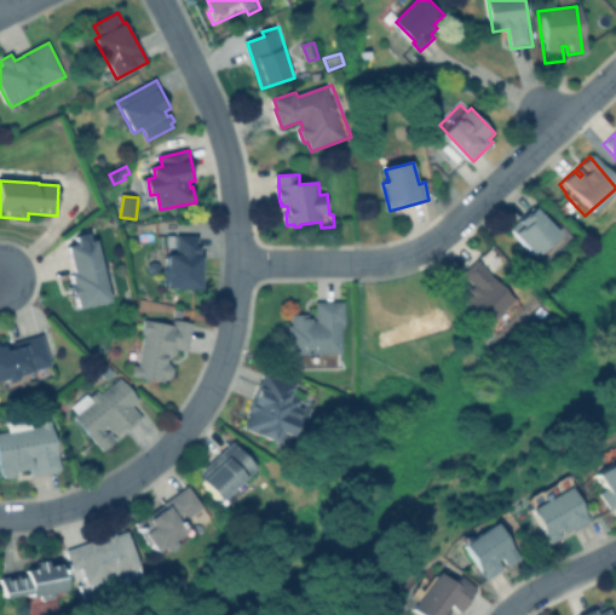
[(534,210),(536,212),(539,211),(552,224),(556,222),(574,241),(546,269),(511,233),(534,210)]
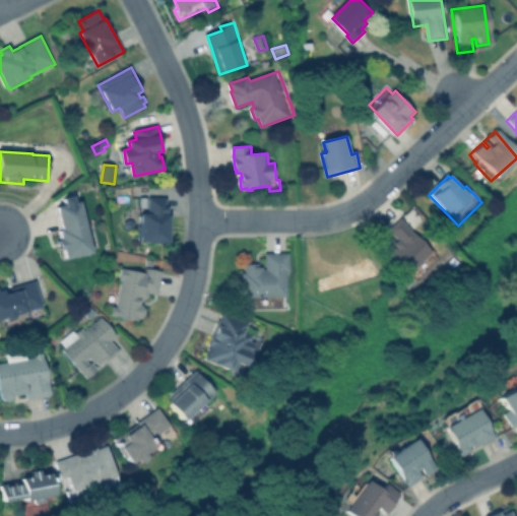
[(75,197),(76,203),(82,202),(93,253),(66,259),(64,251),(61,251),(59,241),(62,241),(60,231),(63,231),(58,207),(66,205),(65,199),(75,197)]
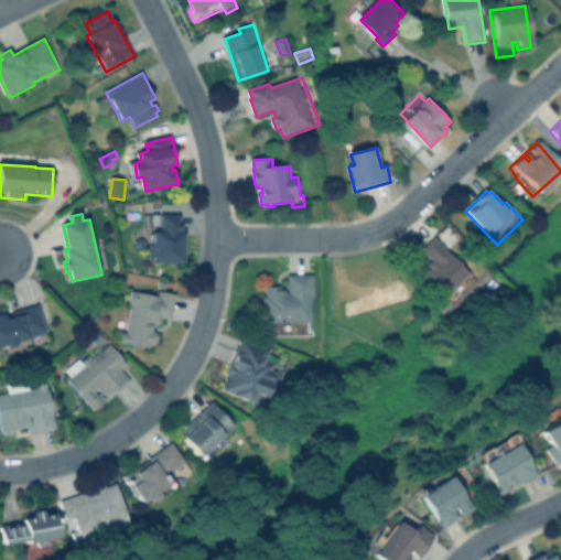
[(184,225),(184,232),(183,232),(182,234),(186,234),(185,264),(179,264),(179,267),(174,267),(174,264),(170,264),(169,266),(164,266),(162,264),(151,262),(151,247),(154,245),(155,233),(162,233),(163,216),(182,216),(182,225),(184,225)]
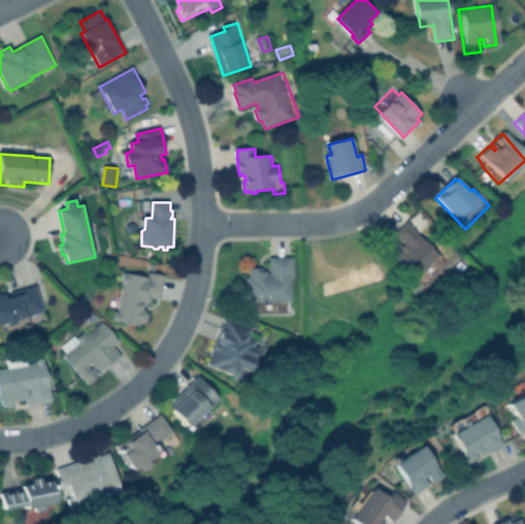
[(408,222),(444,258),(443,259),(444,261),(444,262),(447,265),(424,287),(388,251),(397,241),(403,248),(406,244),(396,234),(408,222)]
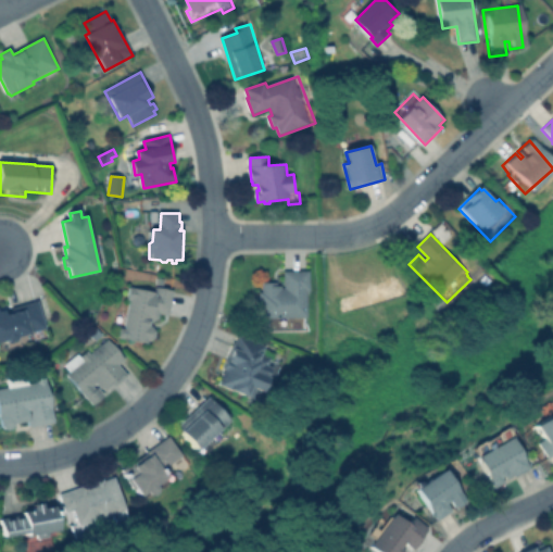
[(142,248),(139,250),(134,249),(132,245),(133,240),(137,238),(141,239),(143,243),(142,248)]
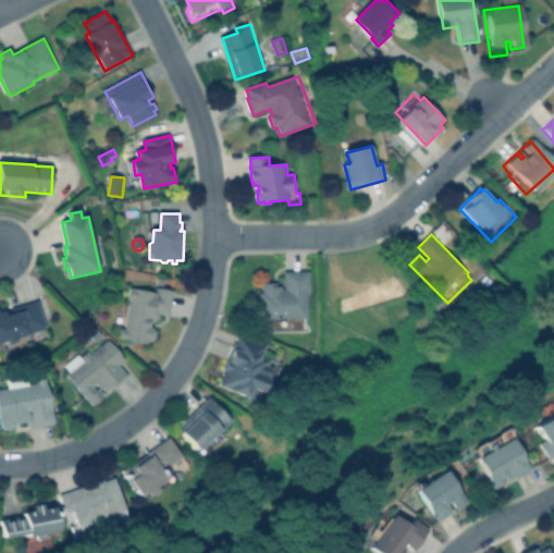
[(311,273),(311,293),(308,293),(308,319),(307,319),(307,333),(263,333),(263,321),(260,321),(260,294),(263,294),(263,285),(279,285),(279,287),(283,287),(283,291),(285,291),(285,273),(311,273)]
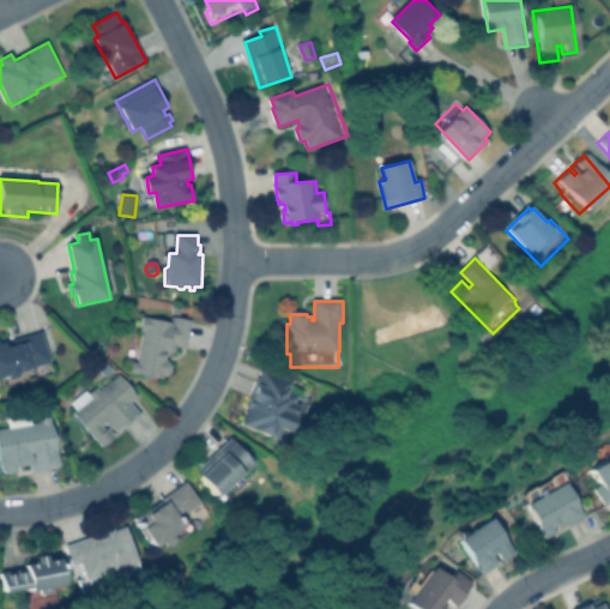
[(145,318),(174,324),(175,318),(193,321),(187,350),(177,348),(176,353),(169,359),(168,359),(168,360),(173,367),(171,375),(164,379),(161,380),(132,374),(134,363),(139,363),(145,333),(143,333),(145,318)]
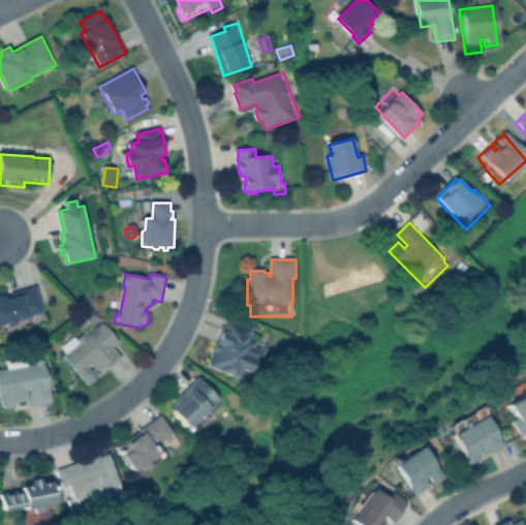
[(35,288),(43,314),(41,315),(44,326),(4,338),(1,327),(0,327),(0,299),(4,298),(5,302),(10,300),(9,297),(35,288)]
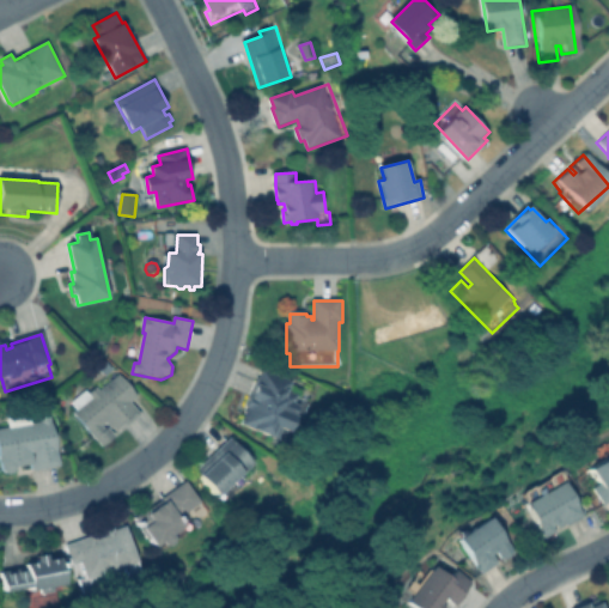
[(265,371),(294,383),(291,393),(299,396),(299,399),(311,403),(294,445),(243,425),(250,409),(247,408),(259,380),(261,380),(265,371)]
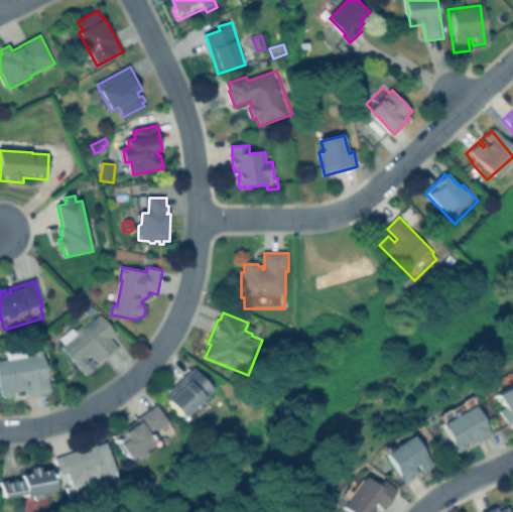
[(102,316),(117,335),(111,340),(119,351),(107,360),(104,357),(95,364),(90,357),(87,360),(89,363),(92,361),(97,368),(86,377),(62,349),(66,347),(61,341),(74,331),(76,333),(84,326),(87,329),(102,316)]
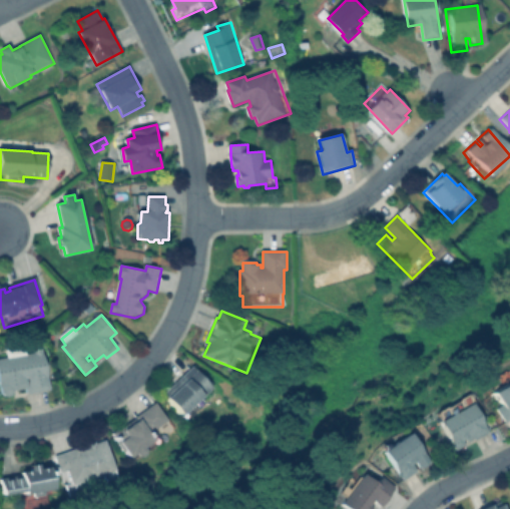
[(26,348),(27,356),(34,355),(34,351),(43,349),(51,392),(26,396),(26,391),(14,393),(14,394),(11,398),(6,398),(2,394),(1,389),(0,389),(0,360),(8,359),(6,352),(26,348)]
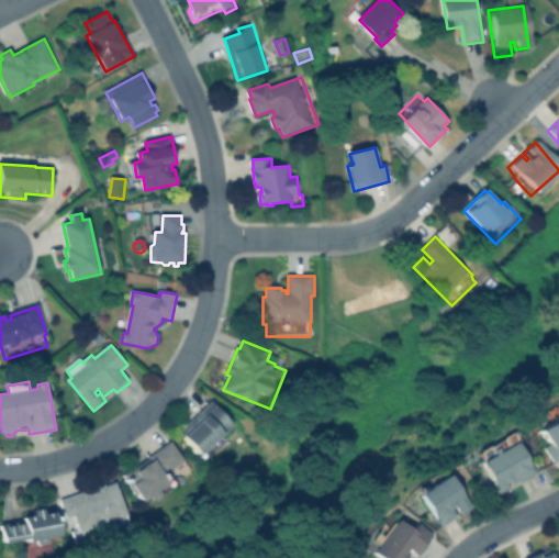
[(228,444),(208,462),(180,434),(213,403),(235,426),(224,438),(228,444)]
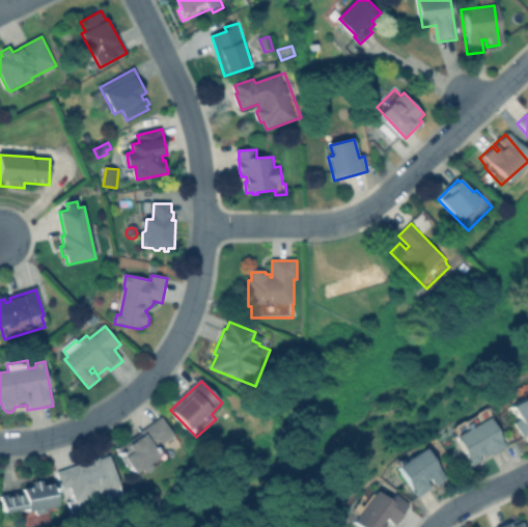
[(527,436),(523,439),(513,424),(521,419),(518,414),(515,416),(512,413),(515,411),(512,408),(524,400),(520,394),(521,390),(526,386),(527,386),(527,436)]
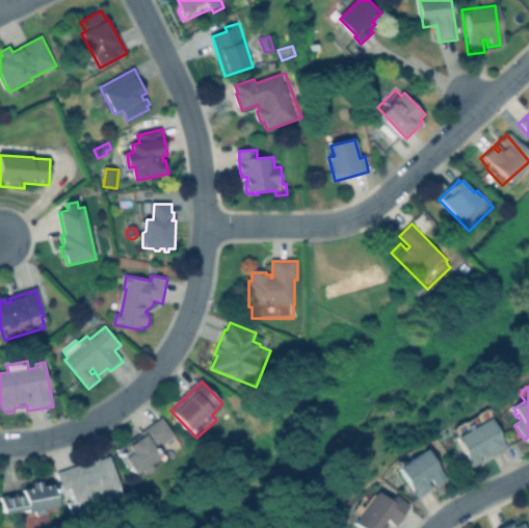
[(494,420),(508,451),(493,458),(485,462),(483,459),(481,460),(482,465),(473,470),(458,439),(460,438),(457,430),(457,428),(468,423),(470,424),(480,418),(480,416),(491,411),(496,420),(494,420)]
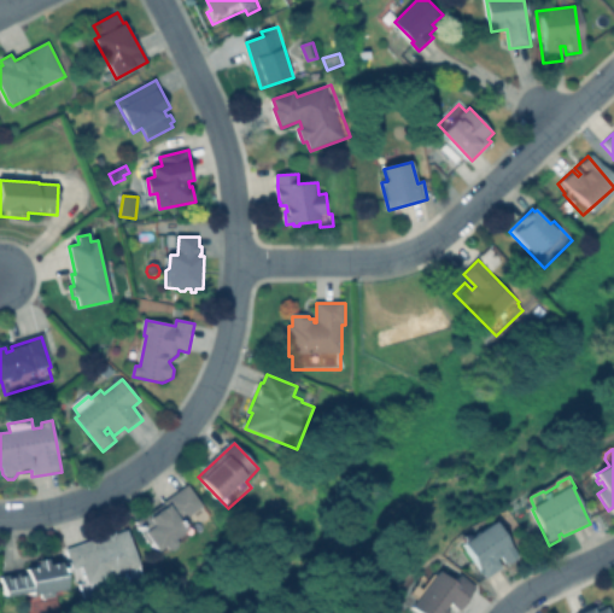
[(181,543),(181,548),(176,552),(171,552),(169,548),(162,554),(148,533),(150,532),(141,520),(189,486),(205,508),(185,523),(192,532),(179,541),(181,543)]
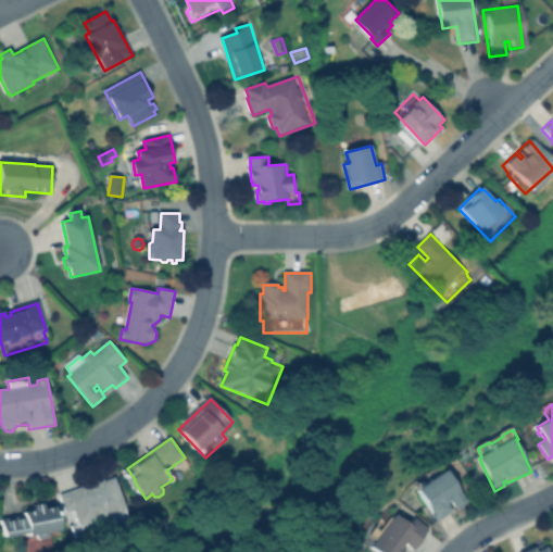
[(443,467),(466,504),(457,510),(456,507),(453,510),(450,503),(447,505),(451,513),(436,523),(417,491),(419,490),(416,484),(443,467)]
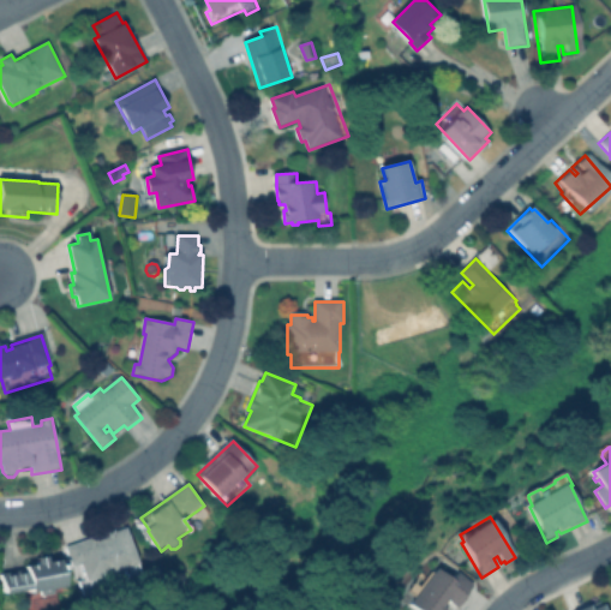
[(130,528),(143,564),(141,566),(138,568),(133,570),(130,569),(89,584),(83,566),(75,569),(67,549),(97,538),(97,539),(106,537),(105,536),(117,531),(118,533),(130,528)]
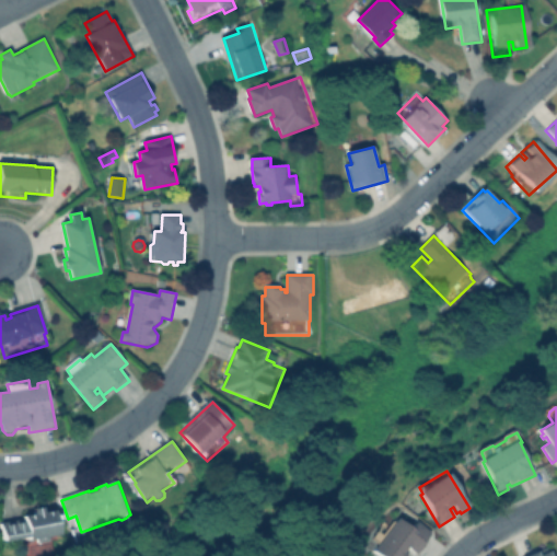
[(489,511),(482,514),(476,504),(484,500),(489,511)]
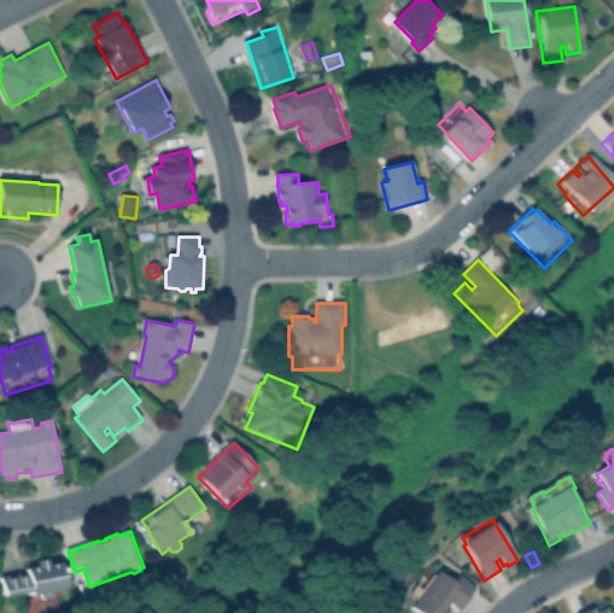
[(48,561),(50,567),(63,565),(68,591),(62,593),(63,597),(58,599),(60,612),(29,612),(28,602),(31,601),(30,594),(4,599),(0,579),(28,574),(27,571),(39,568),(39,562),(48,561)]
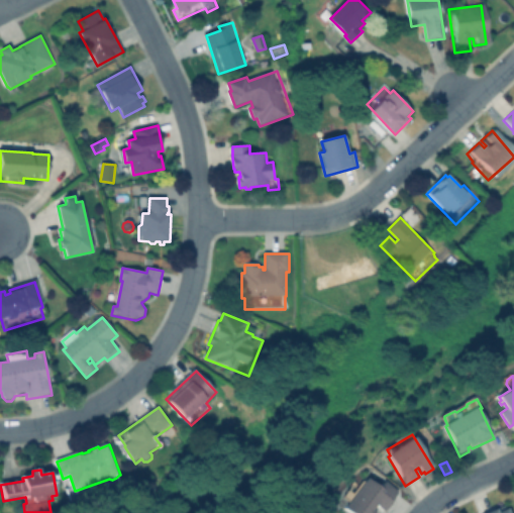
[(369,479),(380,488),(384,483),(397,493),(383,511),(377,506),(372,511),(373,512),(348,512),(345,510),(349,504),(342,498),(353,484),(357,487),(362,482),(365,484),(369,479)]
